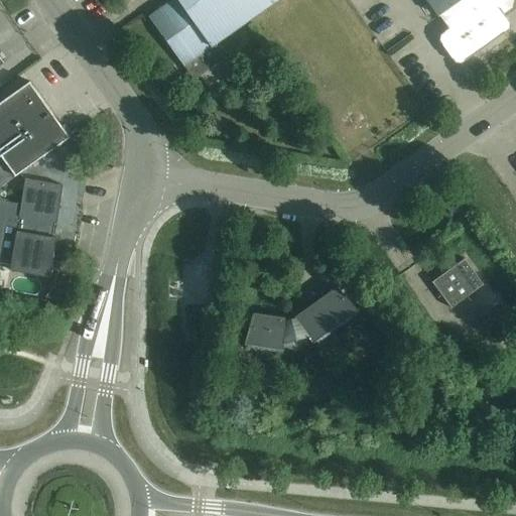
[(217,41),(274,0),(169,0),(148,15),(183,65),(189,73),(199,74),(212,65),(214,56),(214,55),(223,49),(217,41)]
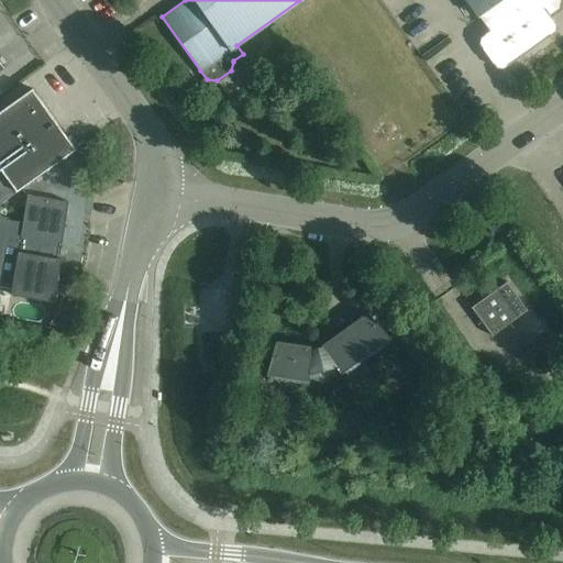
[(478,44),(496,68),(503,69),(555,32),(556,25),(547,11),(554,6),(555,0),(554,0),(465,0),(488,31),(479,37),(478,44)]
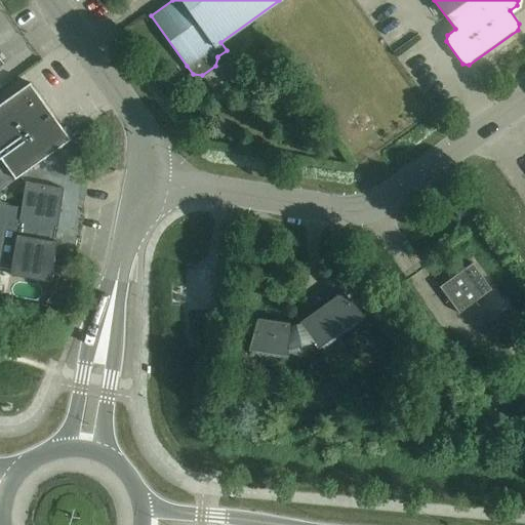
[(0,155),(16,178),(71,139),(30,83),(0,104),(0,155)]
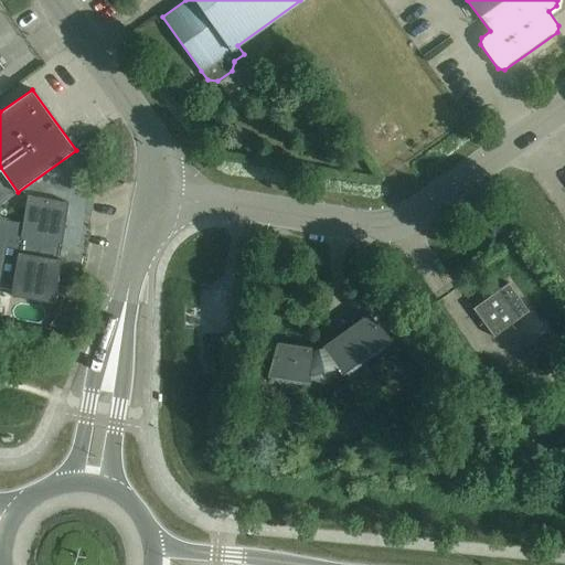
[(0,204),(18,192),(0,167),(0,204)]
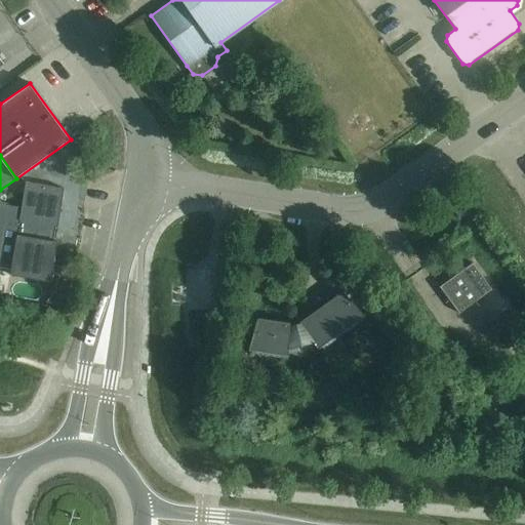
[(0,201),(0,267),(11,269),(10,275),(50,282),(57,241),(53,241),(55,227),(57,228),(64,189),(26,183),(21,207),(7,205),(7,203),(0,201)]
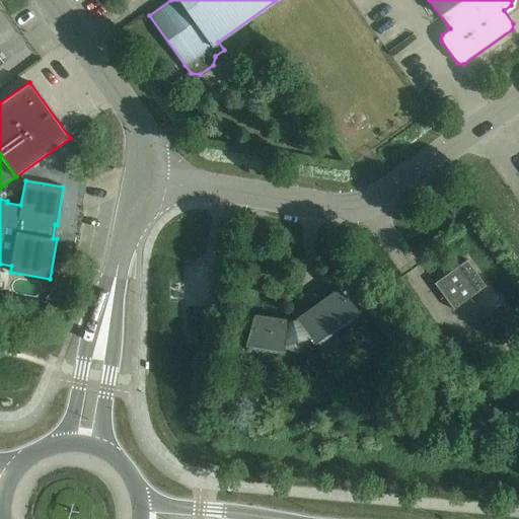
[(486,286),(467,260),(434,284),(453,310),(486,286)]
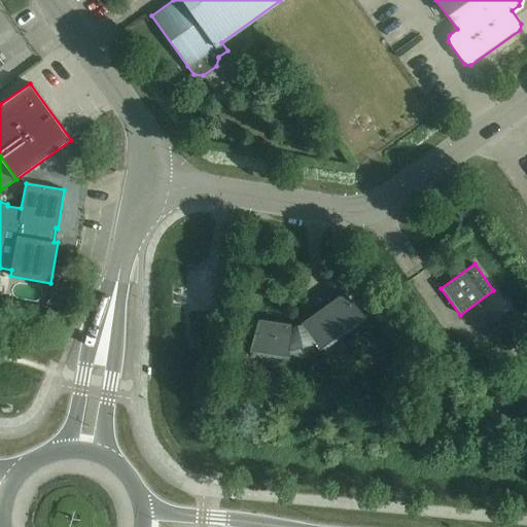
[(345,293),(302,324),(292,326),(258,321),(254,348),(295,354),(305,357),(312,350),(360,315),(345,293)]
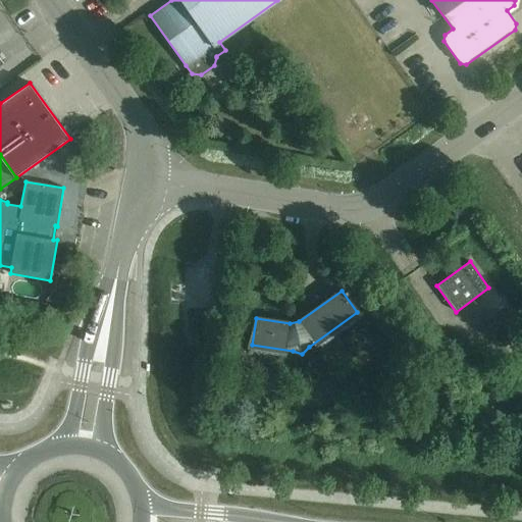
[(511,317),(503,308),(481,323),(488,333),(511,317)]
